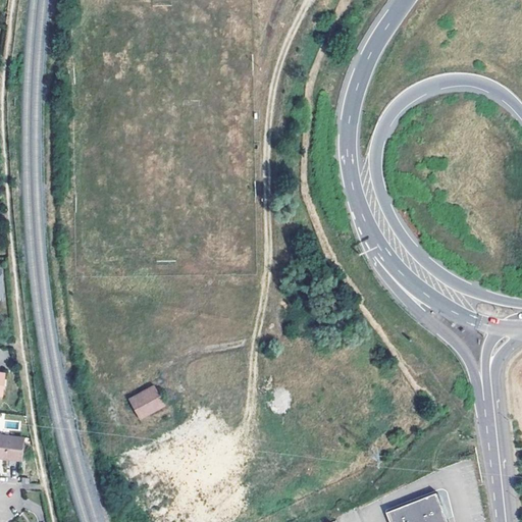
[(146,409),(154,405),(157,411),(165,406),(162,400),(162,401),(157,393),(158,392),(156,386),(147,392),(150,397),(142,401),(139,396),(131,401),(133,407),(135,406),(138,414),(137,414),(140,420),(149,415),(146,409)]
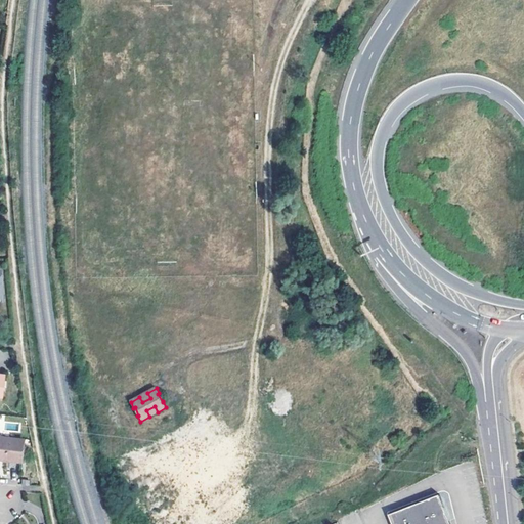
[(139,397),(142,402),(150,398),(147,393),(139,397)]
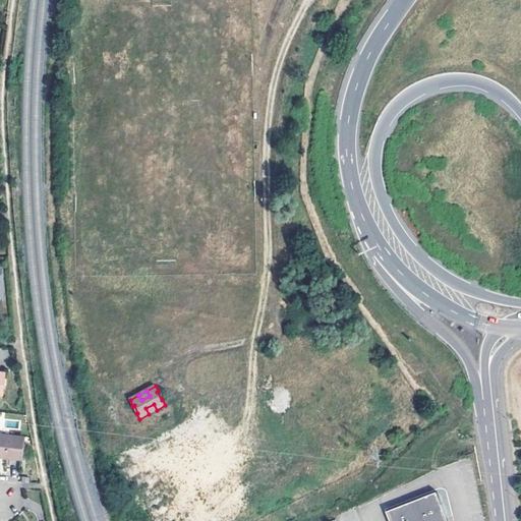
[(146,408),(149,414),(157,410),(154,404),(146,408)]
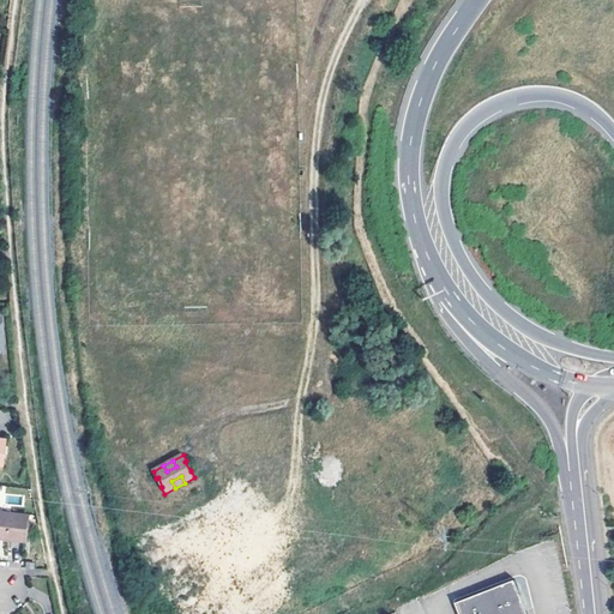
[(0,534),(6,535),(6,539),(24,541),(28,515),(0,511),(0,534)]
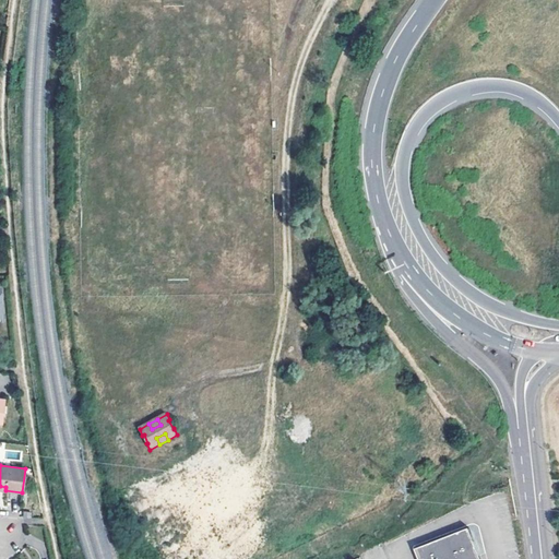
[(473,558),(477,557),(465,527),(413,548),(417,558),(473,558)]
